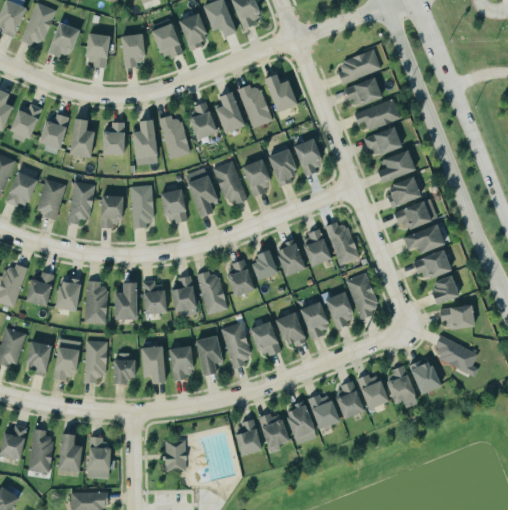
[(0,30),(15,36),(26,7),(8,0),(6,0),(0,15),(0,30)]
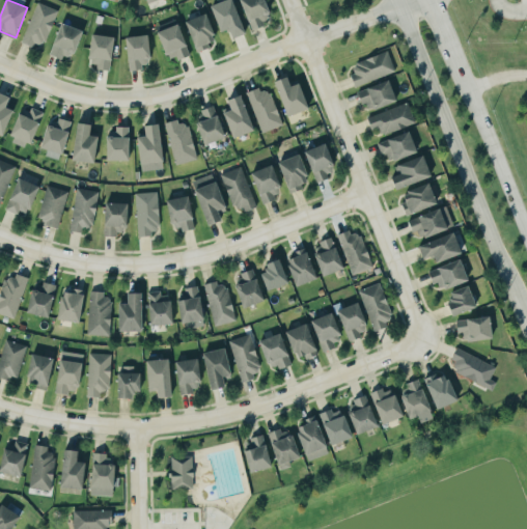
[(205,4),(216,0),(227,0),(240,31),(227,36),(223,27),(215,30),(205,4)]
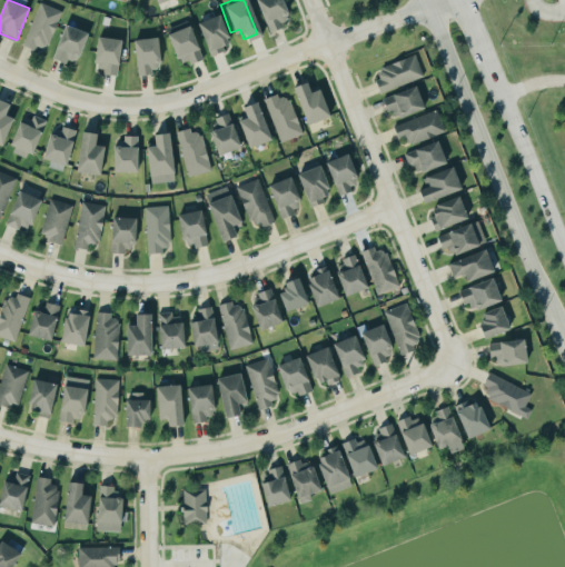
[(284,28),(280,19),(290,17),(285,0),(260,0),(268,32),(284,28)]
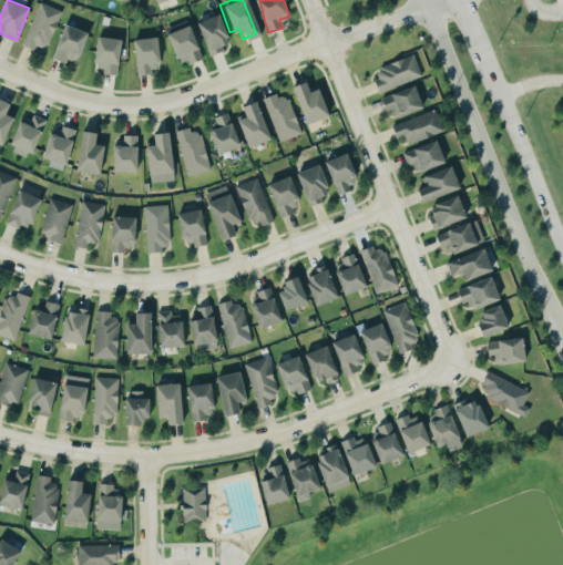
[(21,42),(42,52),(60,11),(39,1),(21,42)]
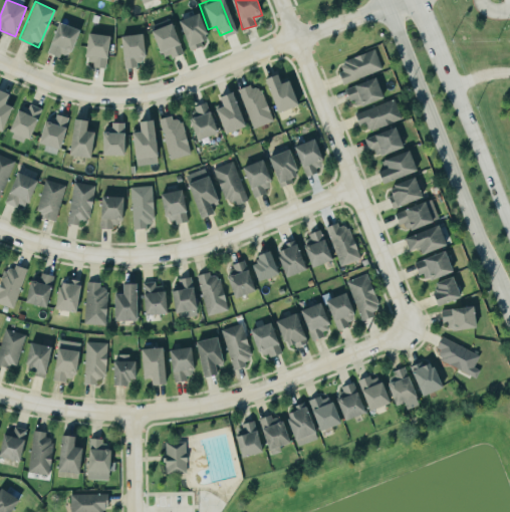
[(191,49),(211,41),(199,12),(179,20),(191,49)]
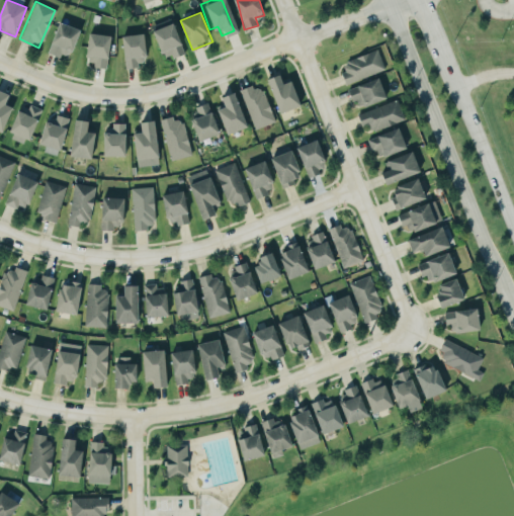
[(81,30),(59,22),(48,53),(62,58),(65,49),(73,52),(81,30)]
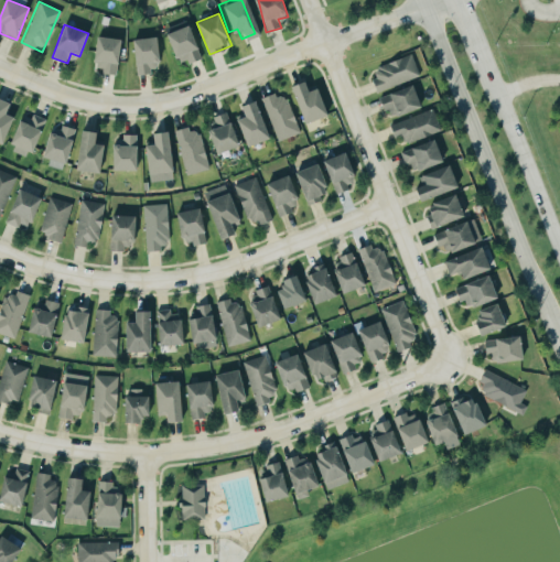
[(167,34),(180,65),(202,56),(189,25),(167,34)]
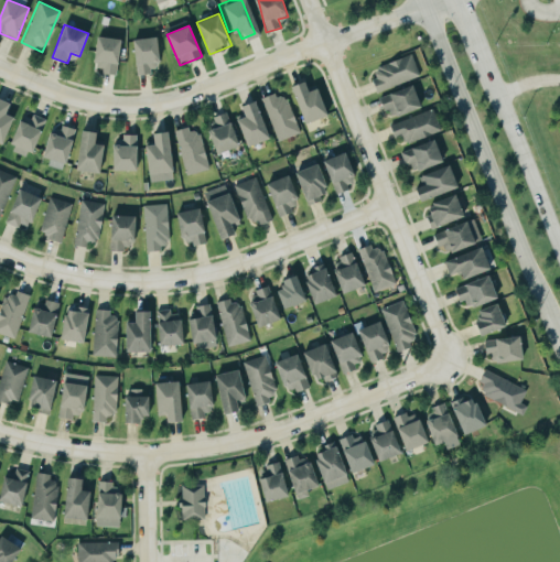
[(95,72),(118,73),(120,39),(97,38),(95,72)]
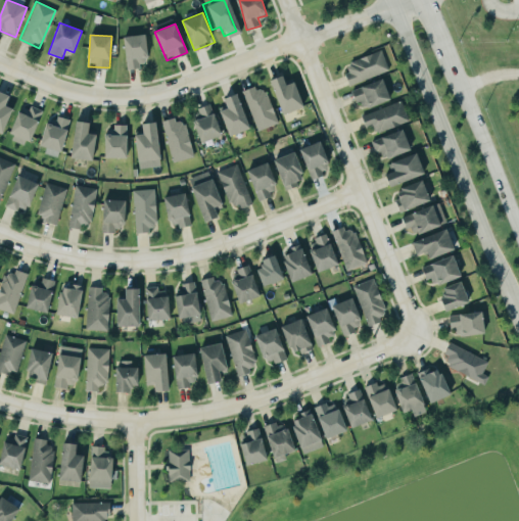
[(127,69),(142,68),(141,57),(148,57),(146,35),(124,37),(127,69)]
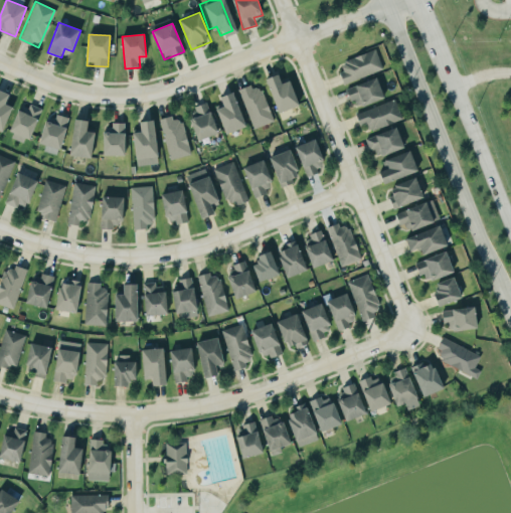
[(337,71),(342,84),(382,68),(374,48),(341,61),(344,69),(337,71)]
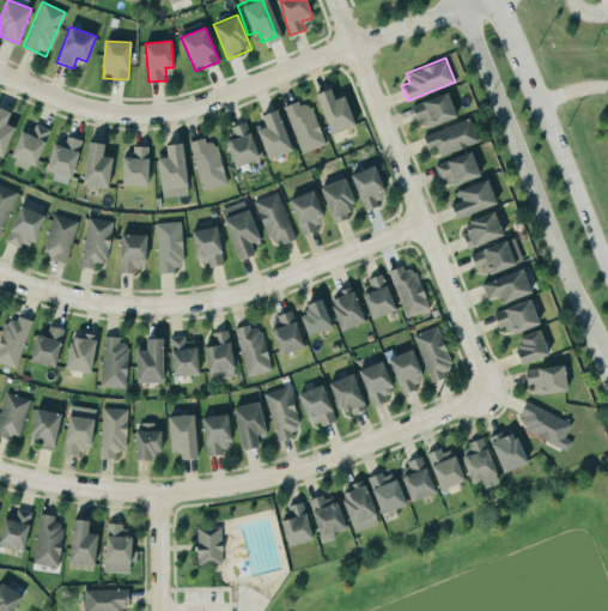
[(317,96),(334,135),(358,125),(346,97),(338,101),(333,90),(317,96)]
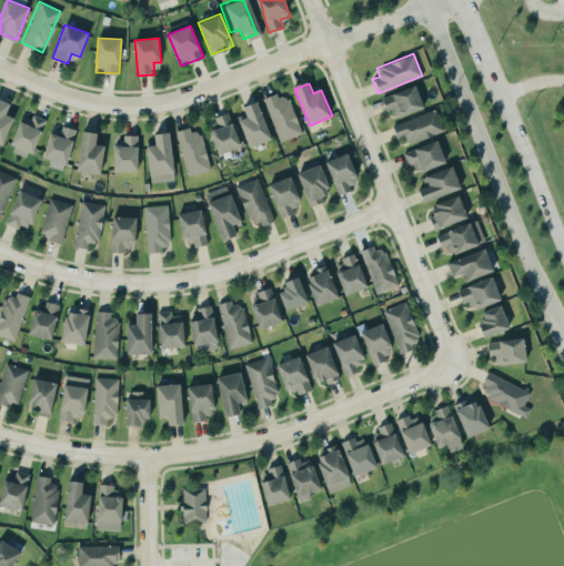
[(426,108),(418,84),(383,97),(392,120),(426,108)]
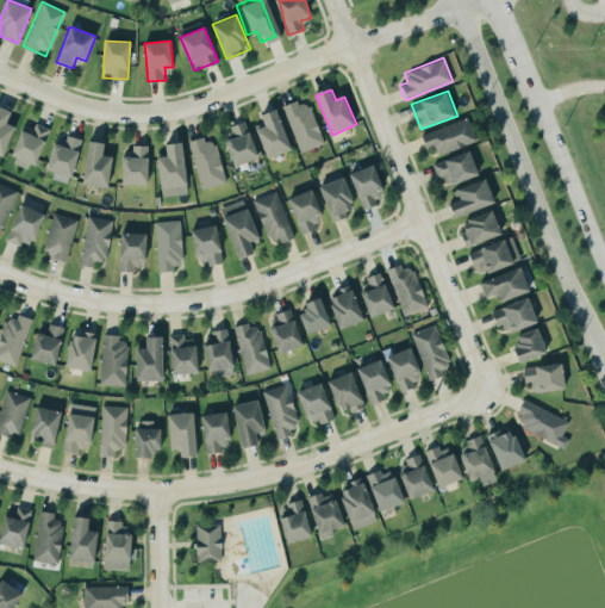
[(324,141),(305,98),(281,109),(300,152),(324,141)]
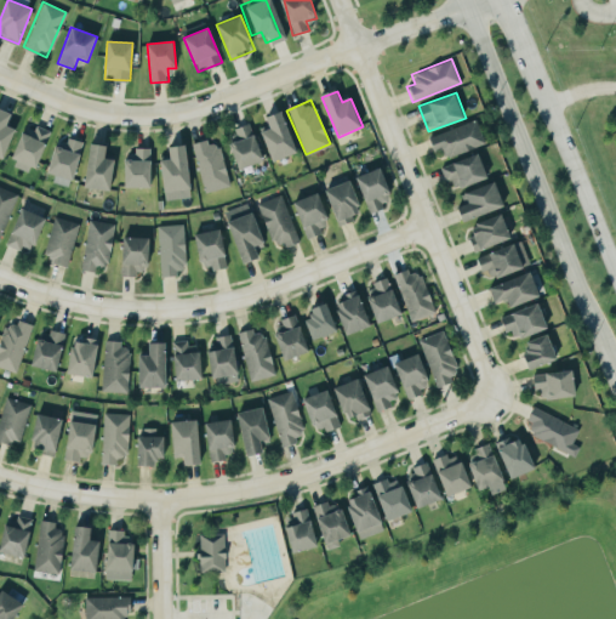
[(0,158),(4,159),(16,129),(7,125),(12,114),(0,109),(0,158)]
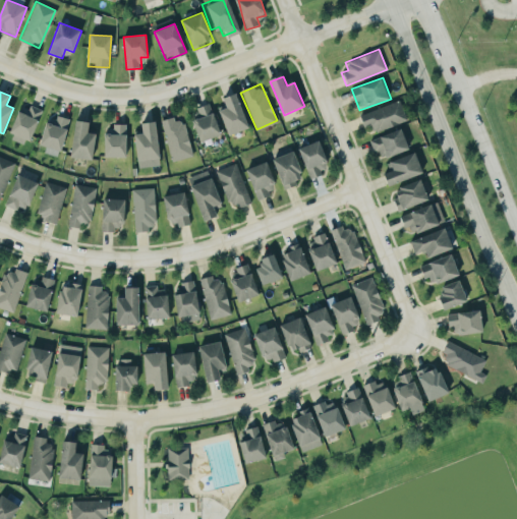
[(250,127),(235,92),(223,98),(227,108),(219,111),(230,136),(250,127)]
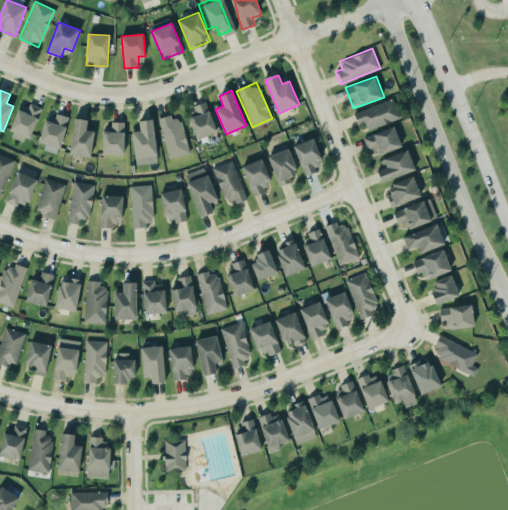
[(354,113),(361,132),(400,117),(392,98),(354,113)]
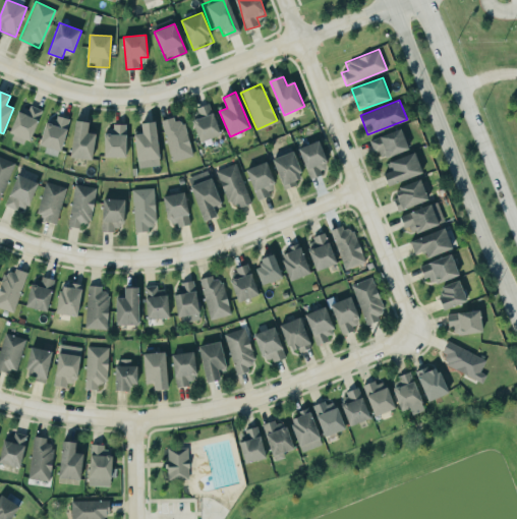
[(21,103),(9,132),(31,141),(42,111),(21,103)]
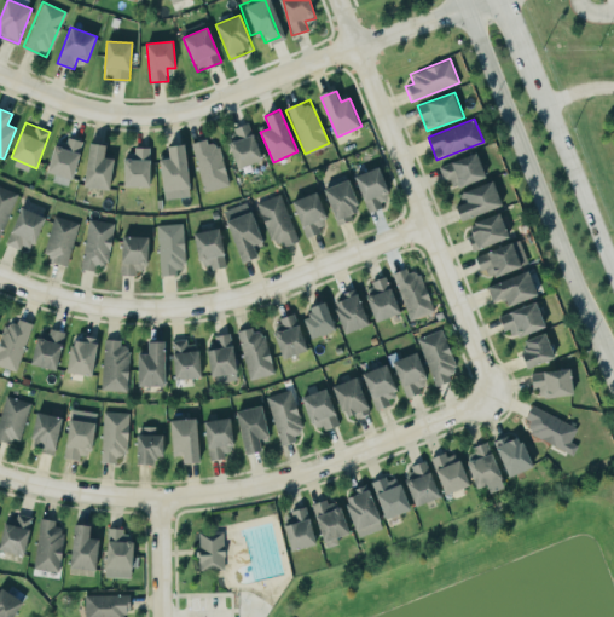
[(239,169),(262,160),(249,122),(226,131),(239,169)]
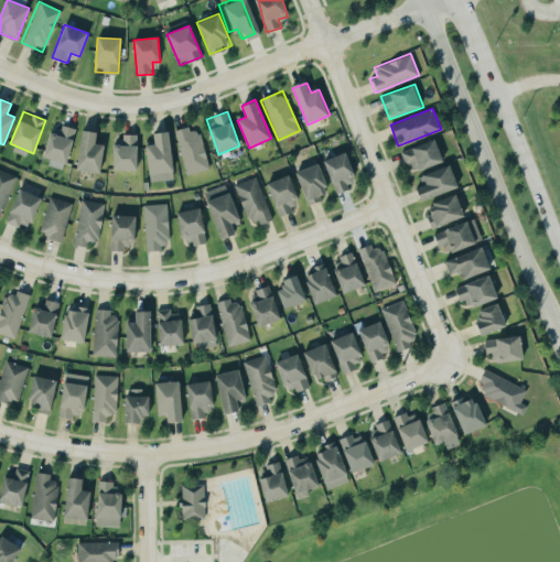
[(76,130),(53,123),(44,158),(66,164),(76,130)]
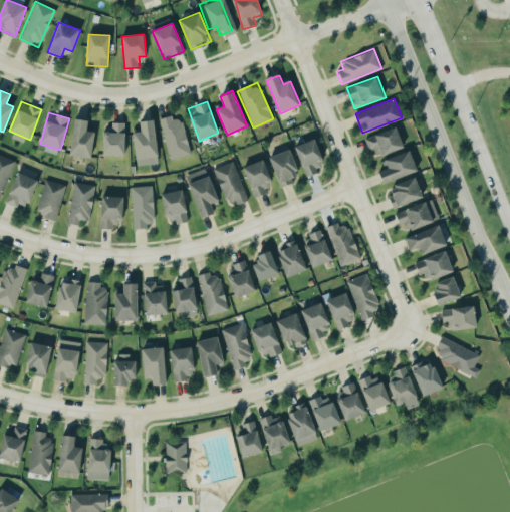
[(166,158),(188,155),(181,114),(159,118),(166,158)]
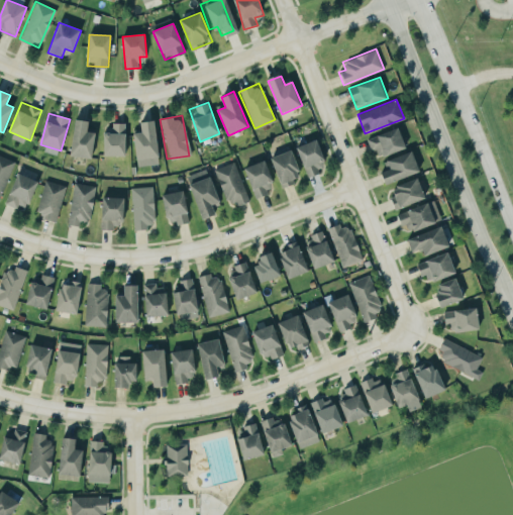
[(88,131),(90,122),(75,120),(70,156),(92,160),(96,133),(88,131)]
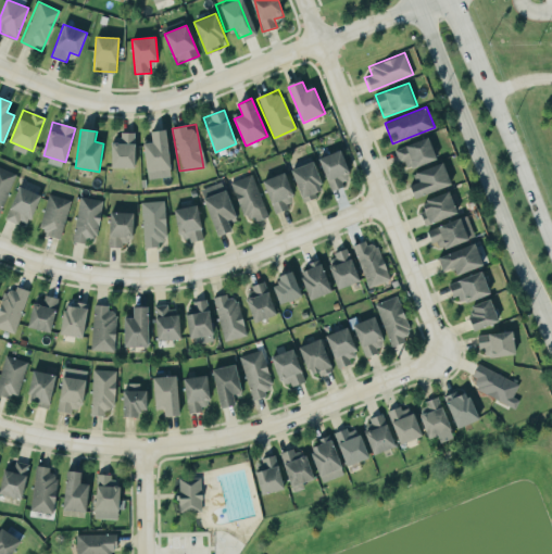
[(172,175),(165,130),(151,133),(152,142),(143,143),(148,178),(172,175)]
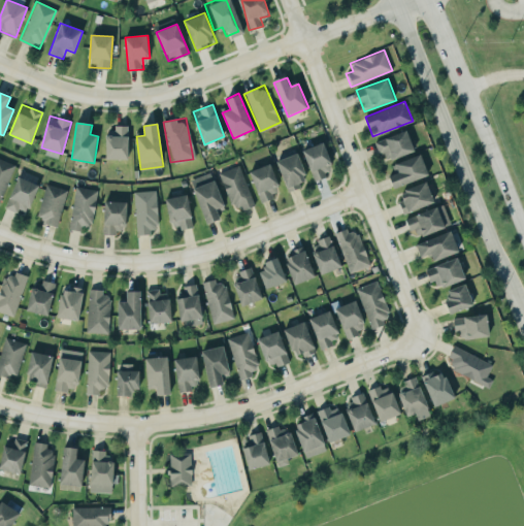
[(108,160),(129,160),(128,136),(126,136),(126,125),(107,126),(108,160)]
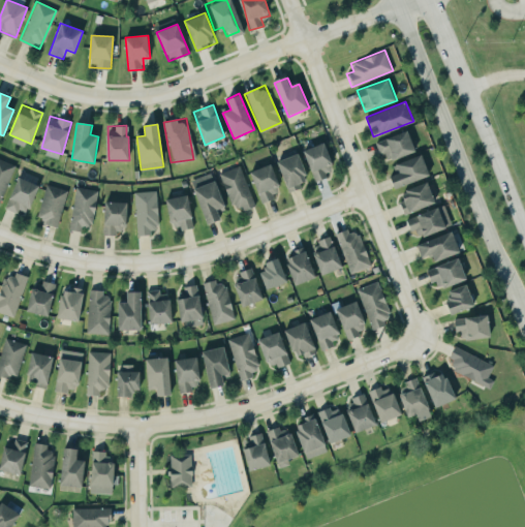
[(417,151),(408,129),(376,142),(384,163),(417,151)]
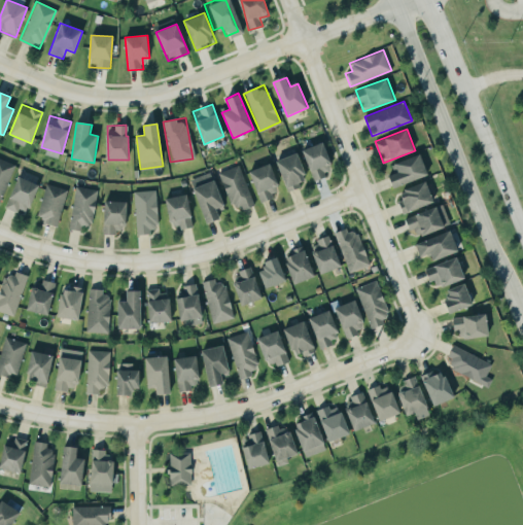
[(303,150),(314,181),(325,177),(323,170),(334,166),(324,142),(303,150)]
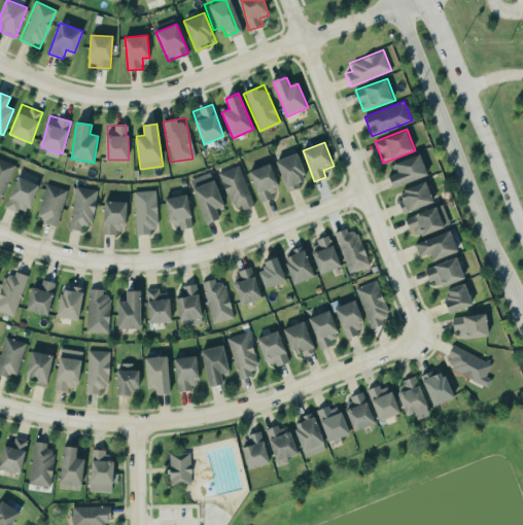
[(308,182),(297,153),(277,161),(288,190),(308,182)]
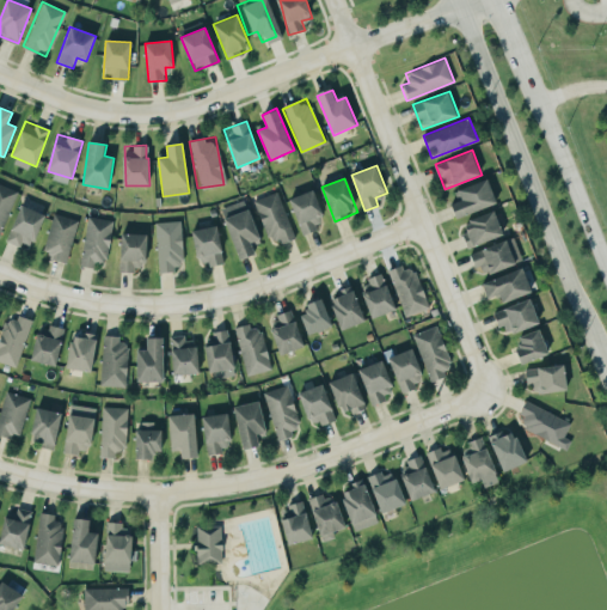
[(455,190),(459,201),(453,203),(458,218),(497,205),(489,178),(455,190)]
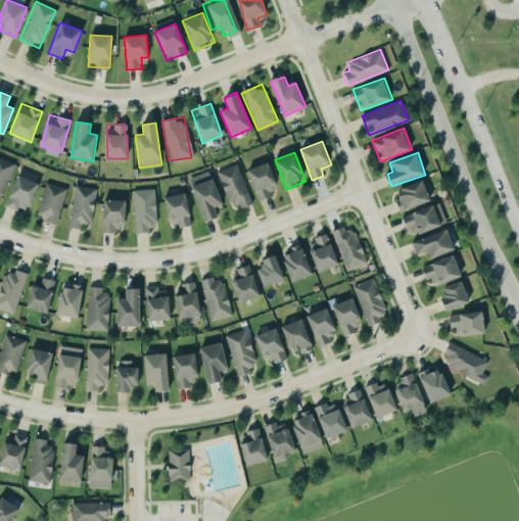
[(12,161),(0,157),(0,199),(12,161)]
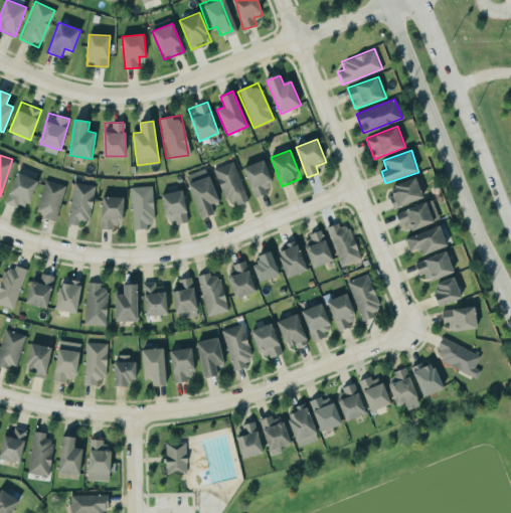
[(272,181),(265,159),(243,166),(253,198),(268,193),(265,183),(272,181)]
